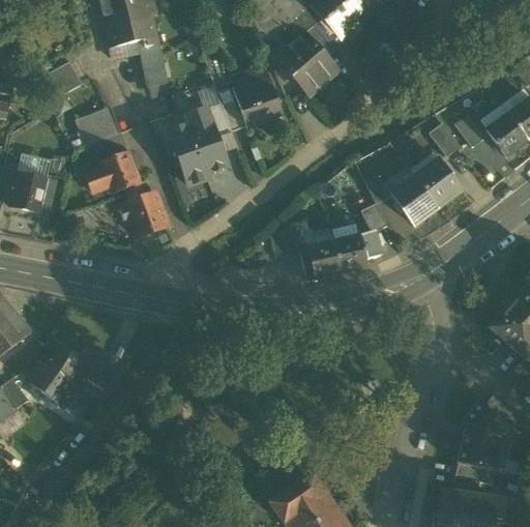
[(98,0),(102,18),(137,10),(139,20),(152,17),(155,16),(151,0),(98,0)]
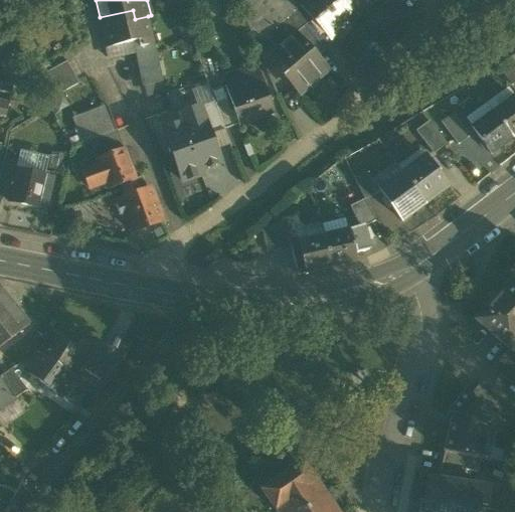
[(242,0),(237,4),(255,42),(265,34),(273,27),(249,0),(242,0)]
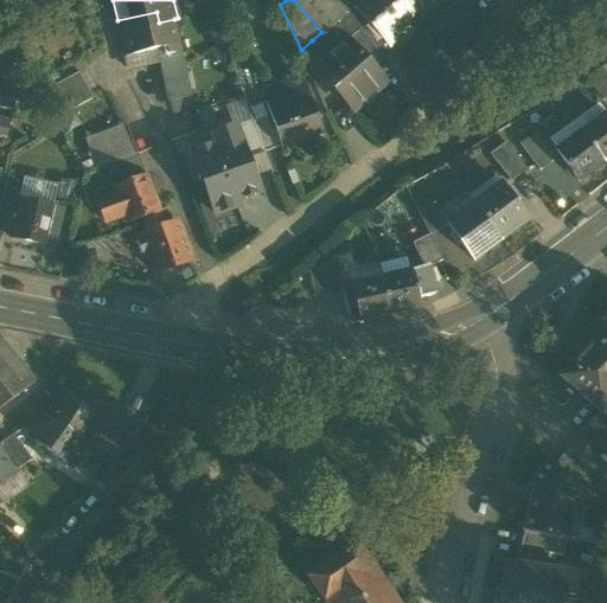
[(312,40),(326,56),(327,56),(347,38),(358,29),(359,27),(369,19),(356,2),(353,0),(294,0),(321,32),(312,40)]
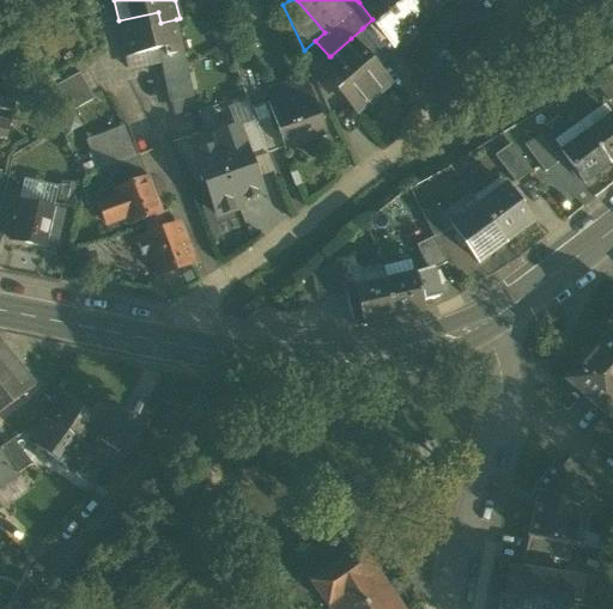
[(410,24),(425,10),(417,0),(362,0),(359,2),(372,19),(393,43),(412,26),(410,24)]
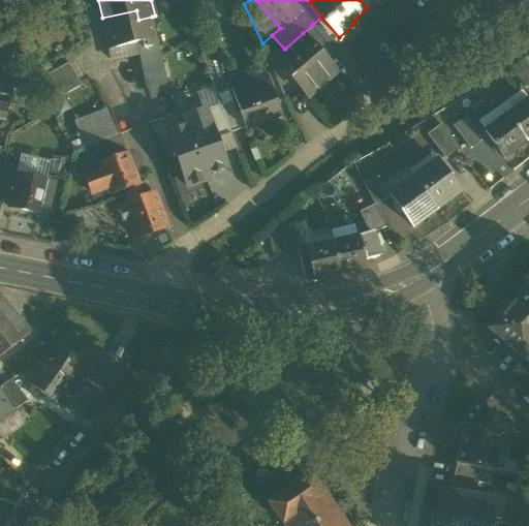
[(360,0),(367,8),(369,11),(382,0),(360,0)]
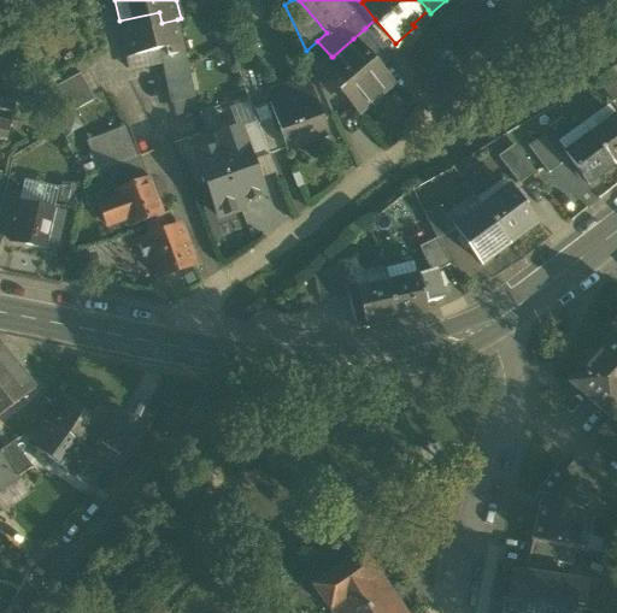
[(412,24),(415,27),(430,13),(428,10),(412,24)]
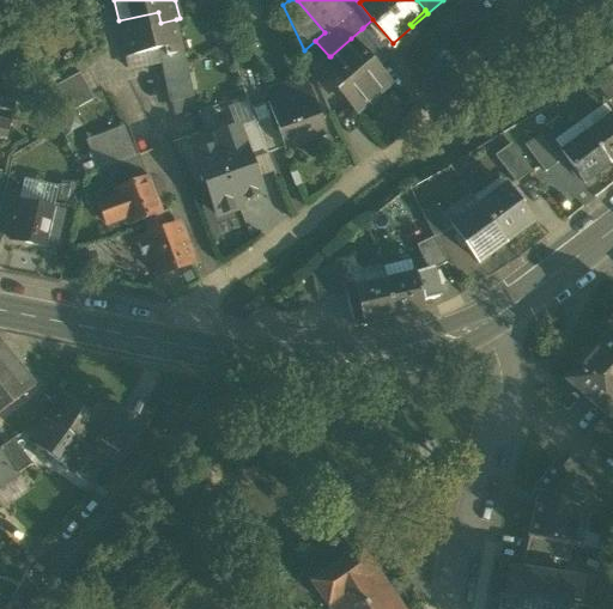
[(182,49),(176,19),(161,23),(158,12),(119,20),(126,54),(159,47),(162,61),(170,99),(193,95),(184,54),(182,50),(182,49)]
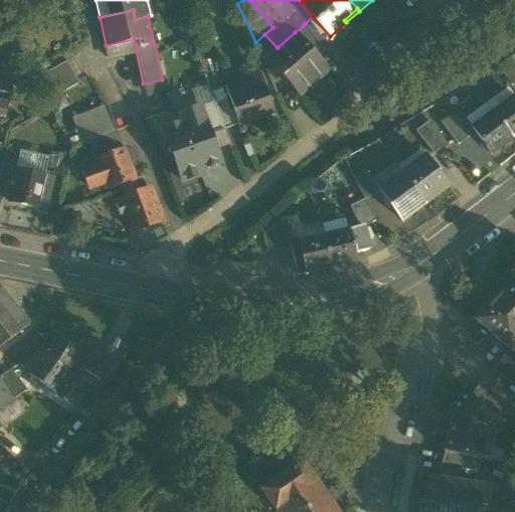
[(305,25),(325,48),(334,40),(330,36),(313,16),(305,23),(304,24),(305,25)]
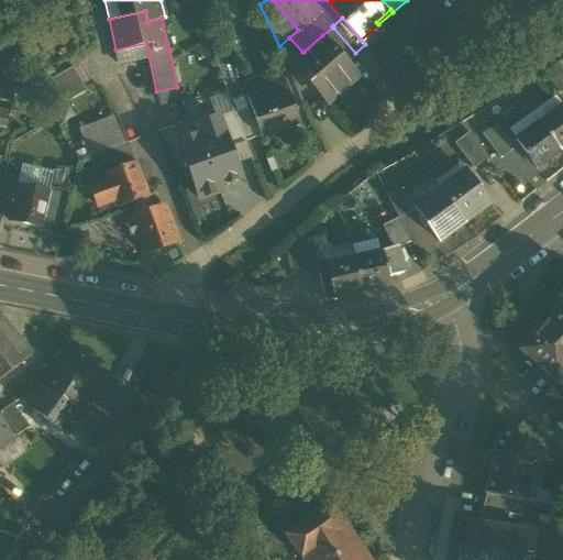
[(322,35),(345,61),(355,53),(333,28),(332,26),(322,35)]
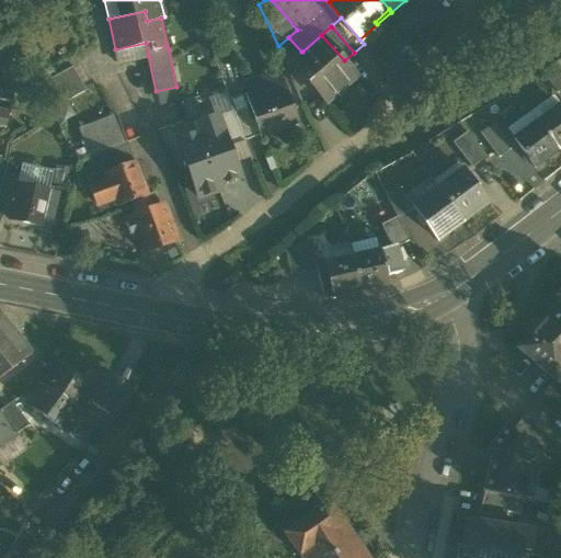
[(310,81),(327,100),(356,75),(344,60),(321,35),(302,52),(311,61),(305,66),(315,77),(310,81)]
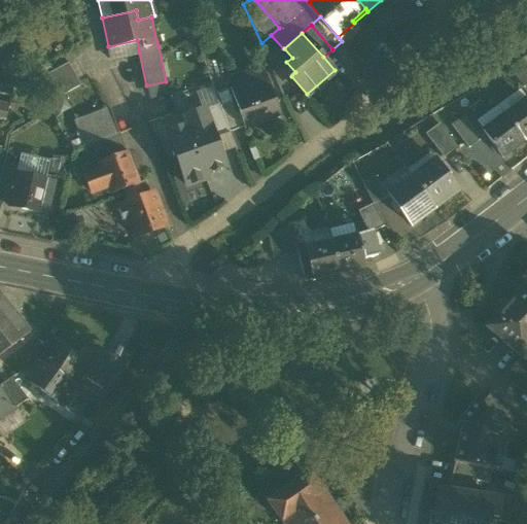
[(139,53),(137,40),(108,46),(111,60),(139,53)]
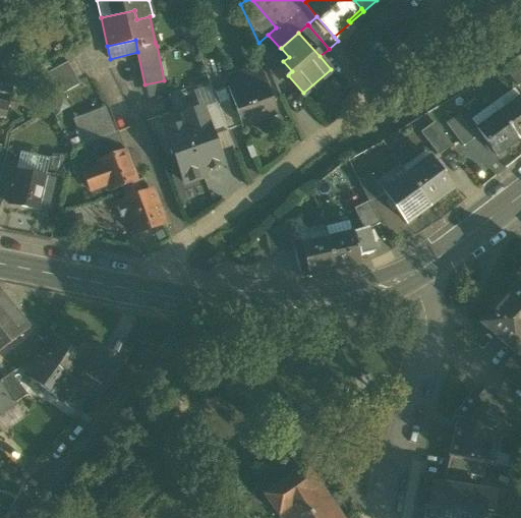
[(504,65),(518,84),(520,81),(520,65),(516,57),(504,65)]
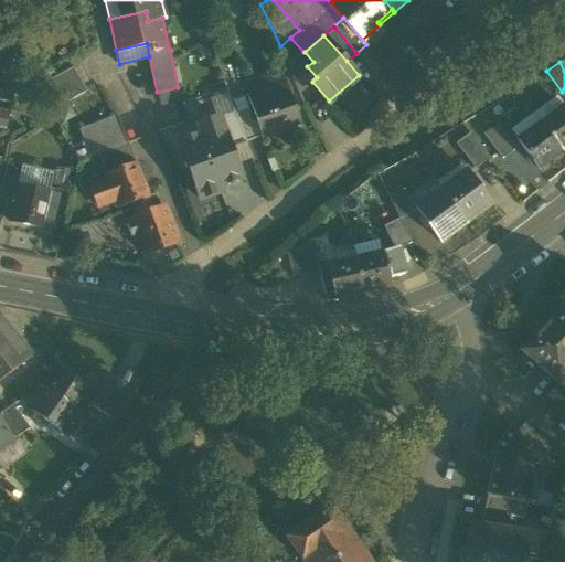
[(38,84),(51,108),(86,89),(73,65),(38,84)]
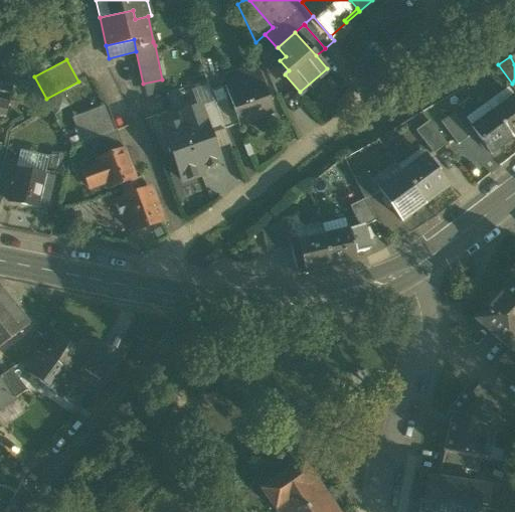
[(238,122),(239,125),(275,112),(261,74),(253,77),(251,72),(244,74),(242,68),(221,75),(224,82),(233,109),(238,122)]
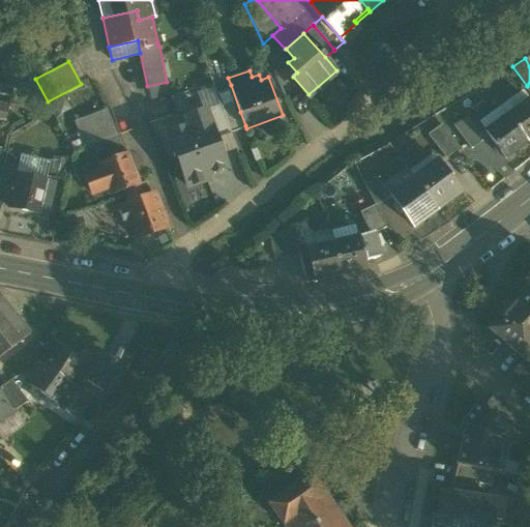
[(0,119),(4,121),(12,87),(0,84),(0,119)]
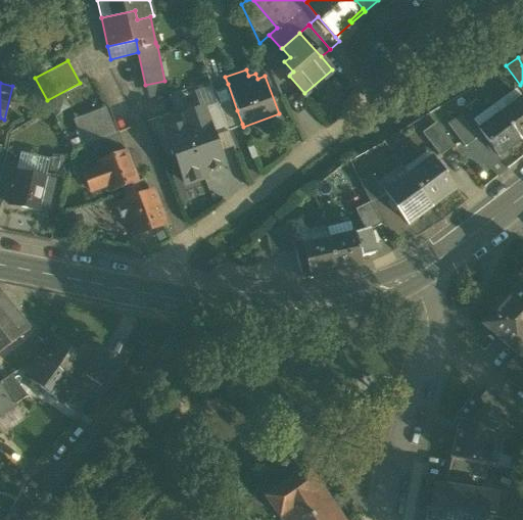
[(199,108),(202,107),(218,102),(212,89),(210,84),(193,90),(199,108)]
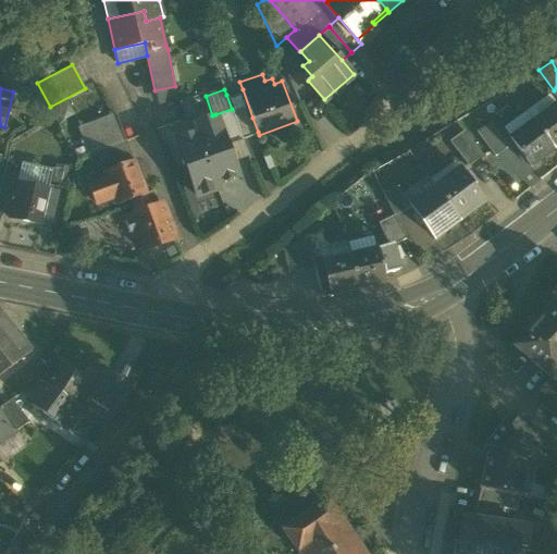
[(232,109),(232,111),(244,107),(249,119),(252,118),(243,89),(226,95),(232,109)]
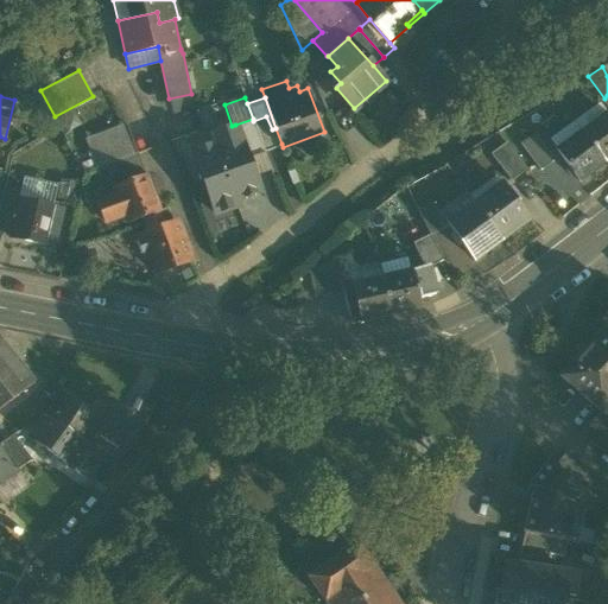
[(607,112),(599,100),(574,119),(583,131),(607,113),(607,112)]
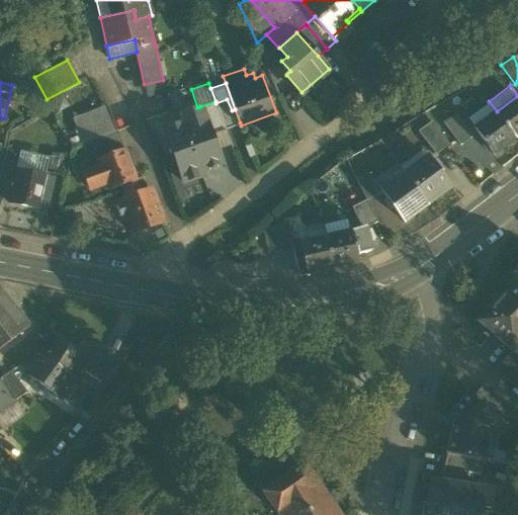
[(517,96),(497,111),(515,137),(517,135),(517,95),(517,96)]
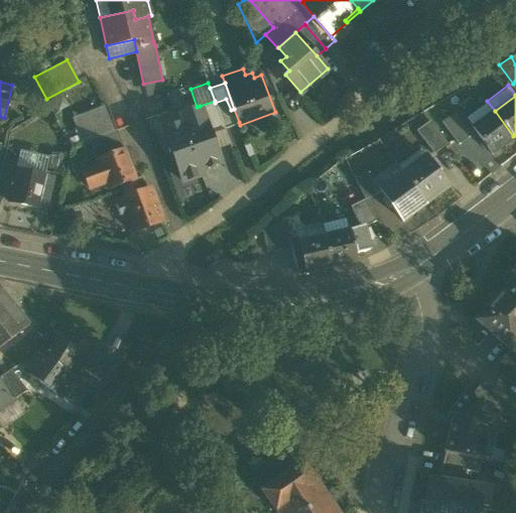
[(226,99),(215,103),(224,128),(239,122),(234,109),(231,110),(226,99)]
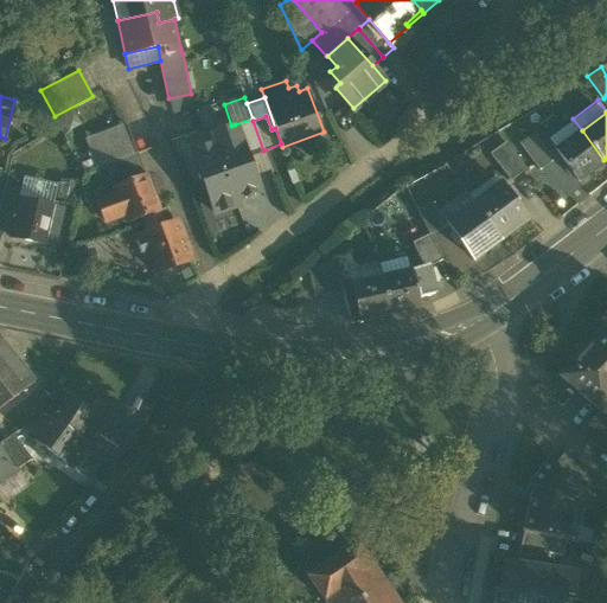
[(264,152),(263,151),(253,121),(253,119),(235,124),(247,158),(264,152)]
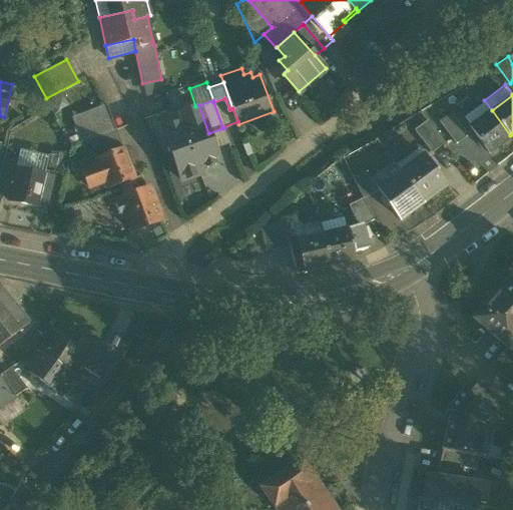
[(471,125),(492,110),(484,100),(463,116),(470,125),(471,124),(471,125)]
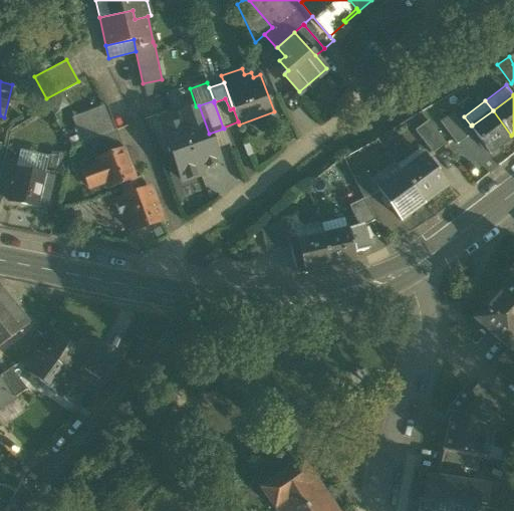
[(82,141),(88,139),(115,128),(105,102),(71,115),(82,141)]
